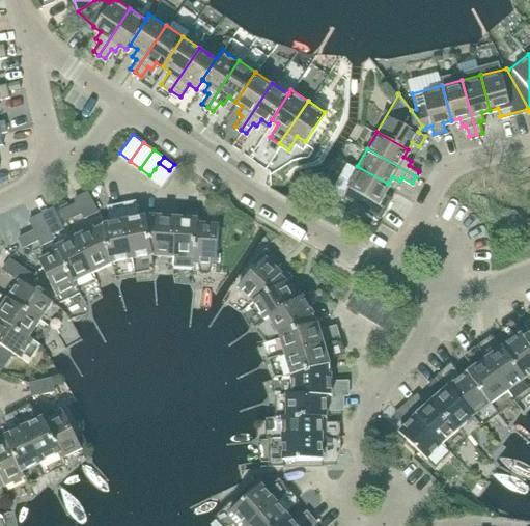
[(165,176),(169,170),(159,163),(155,169),(165,176)]
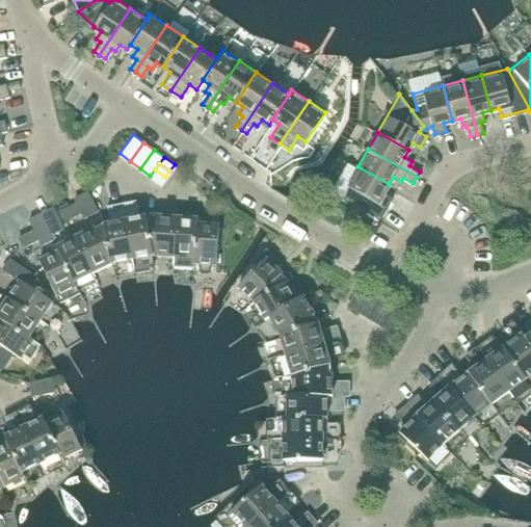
[(385,191),(389,184),(357,166),(342,193),(380,215),(392,195),(385,191)]
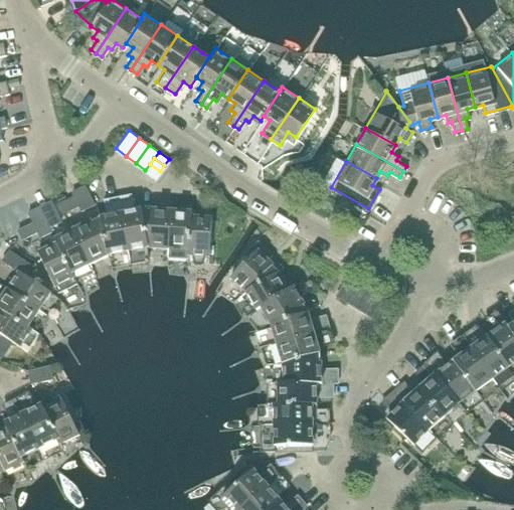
[(155,177),(160,171),(150,164),(145,170),(155,177)]
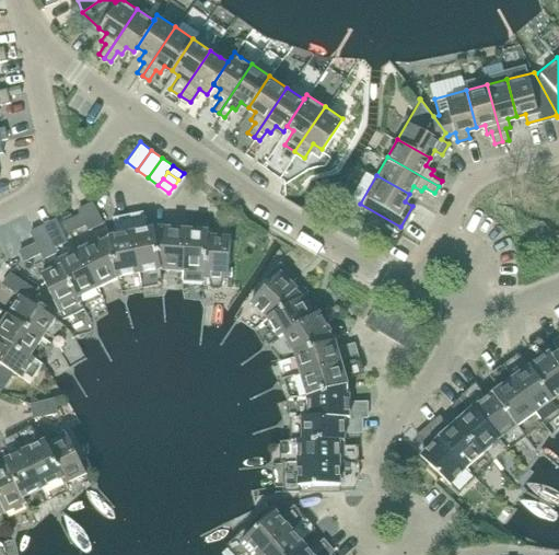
[(88,226),(101,220),(92,200),(79,206),(88,226)]
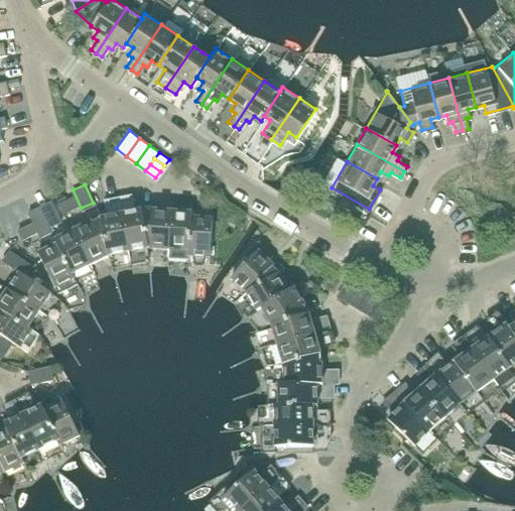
[(141,207),(134,208),(130,193),(117,195),(128,249),(148,245),(140,208),(141,208),(141,207)]
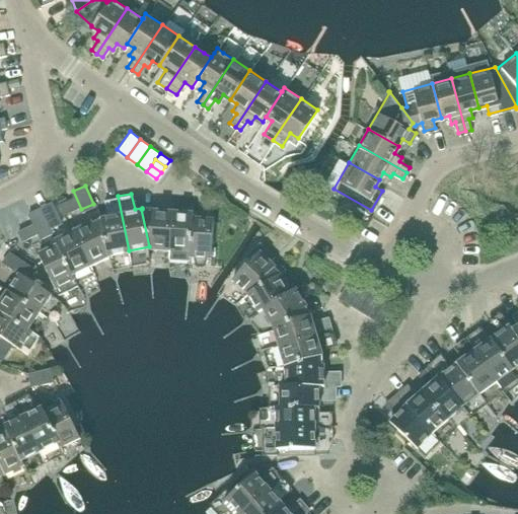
[(108,254),(129,250),(118,196),(104,199),(107,215),(100,216),(100,217),(108,254)]
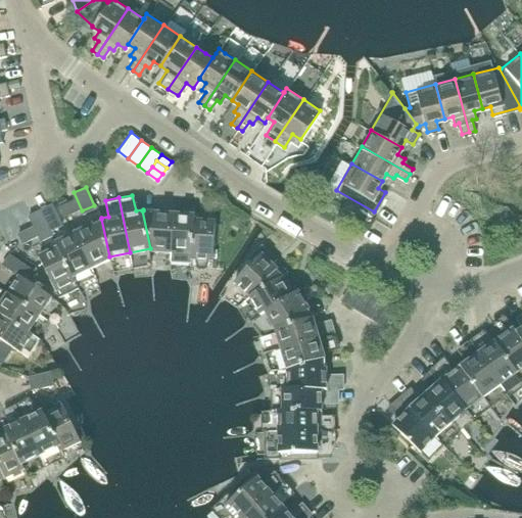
[(349,219),(358,205),(345,198),(337,212),(349,219)]
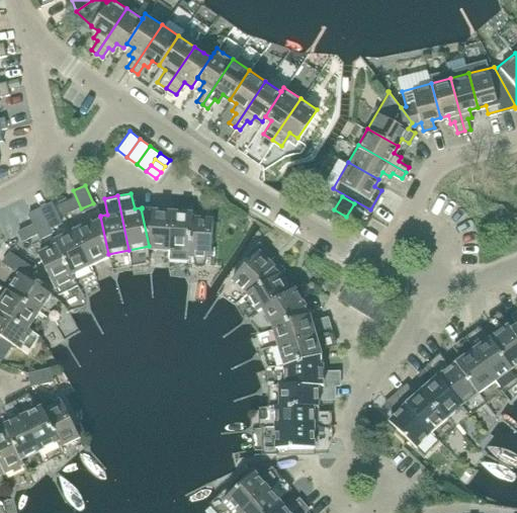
[(64,211),(73,206),(69,197),(59,202),(64,211)]
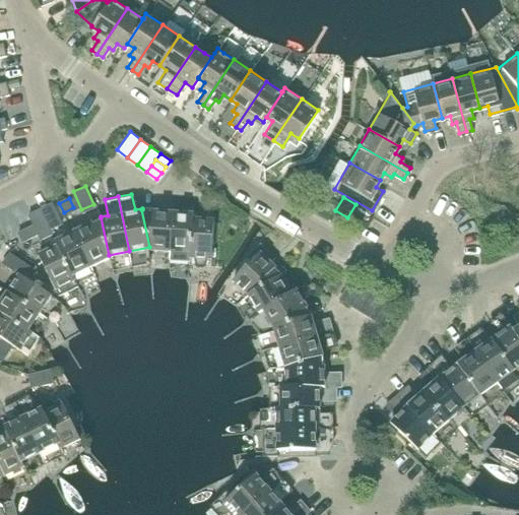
[(41,206),(50,227),(61,221),(51,200),(41,206)]
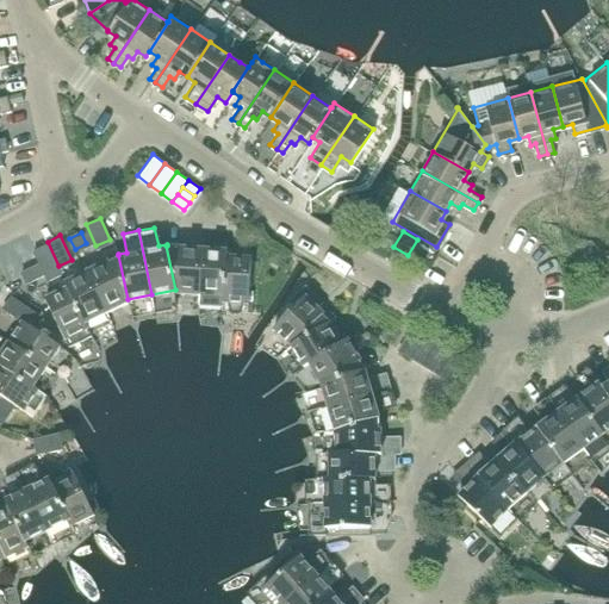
[(61,271),(58,266),(48,242),(32,249),(47,278),(61,271)]
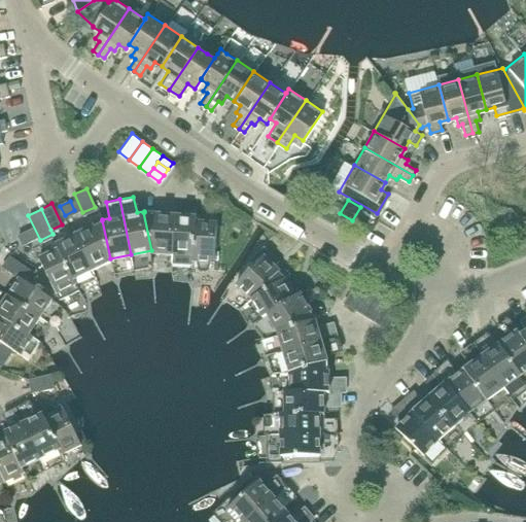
[(172,251),(174,212),(152,210),(152,213),(144,212),(143,212),(151,250),(172,251)]
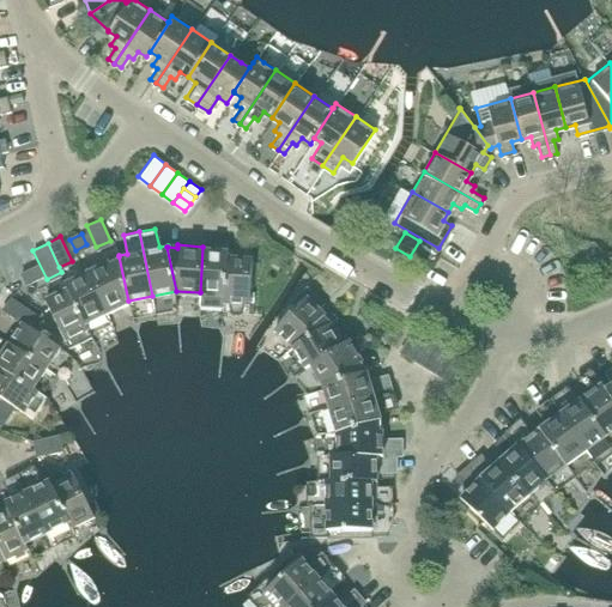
[(228,254),(228,248),(203,247),(200,292),(223,293),(224,295),(226,254),(228,254)]
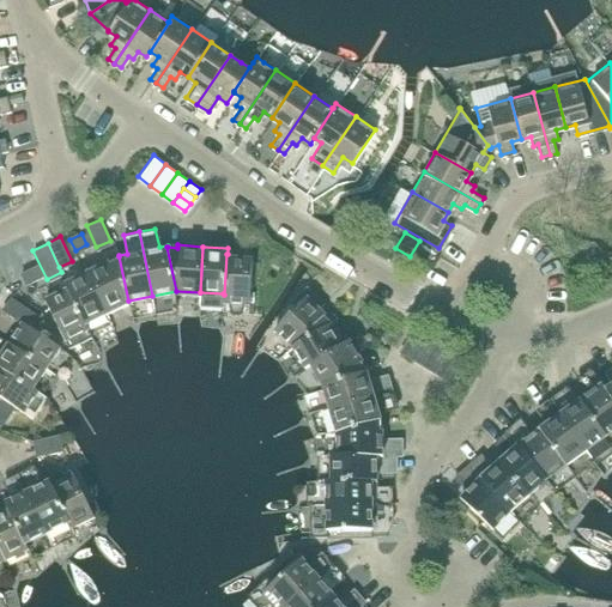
[(252,255),(228,254),(226,254),(224,295),(223,293),(223,299),(249,302),(252,255)]
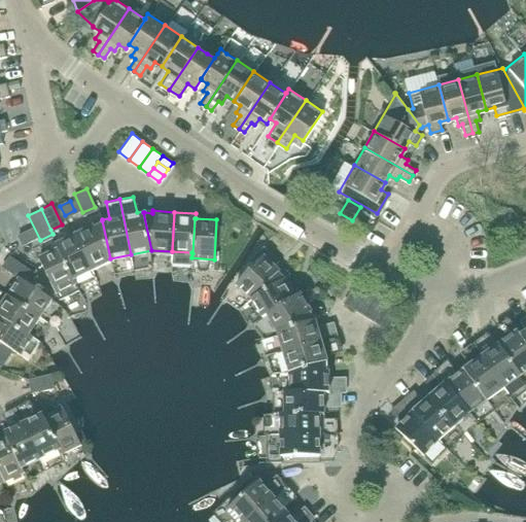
[(92,267),(110,258),(102,220),(94,224),(93,222),(74,232),(92,267)]
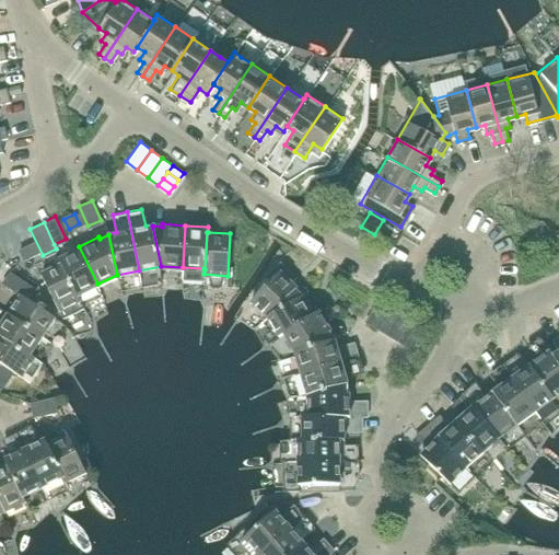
[(24,257),(34,252),(30,242),(19,247),(24,257)]
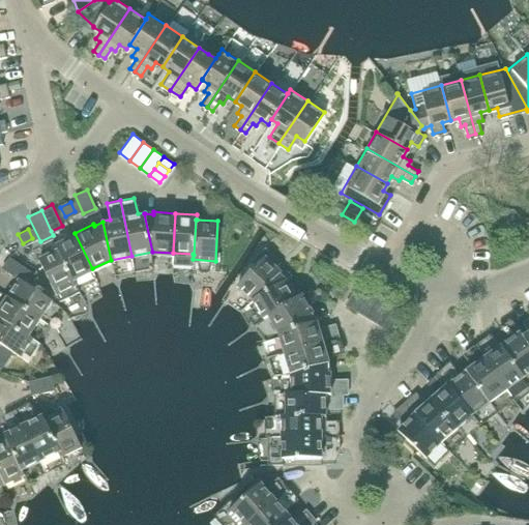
[(72,278),(74,278),(92,268),(75,233),(55,242),(57,248),(58,246),(72,278)]
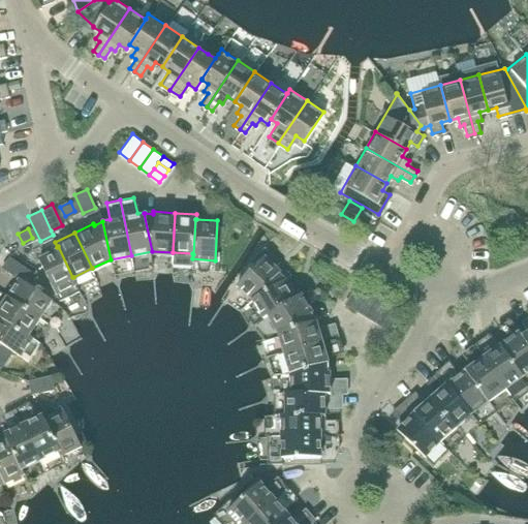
[(73,277),(72,277),(58,246),(57,247),(38,256),(56,291),(75,282),(73,277)]
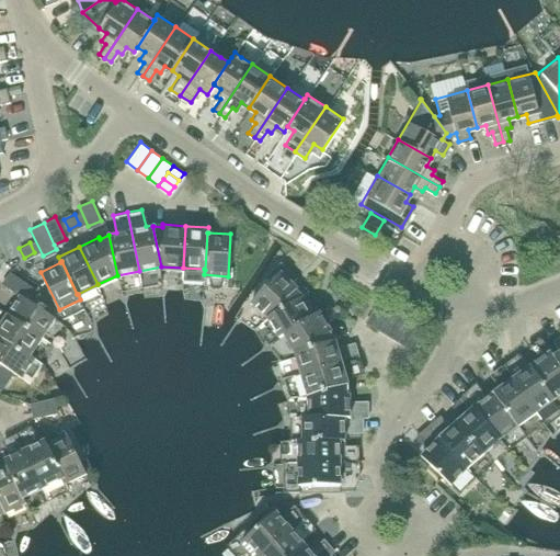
[(295,287),(297,285),(280,269),(250,299),(267,316),(301,294),(295,287)]
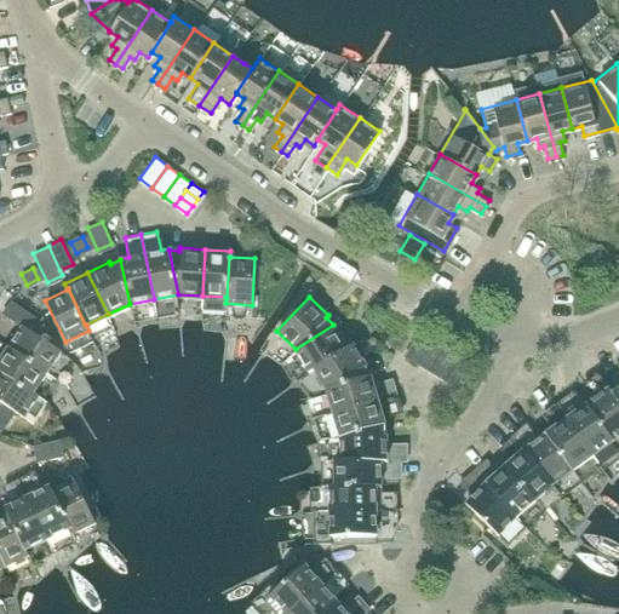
[(22,323),(30,311),(10,298),(10,299),(3,309),(3,310),(22,323)]
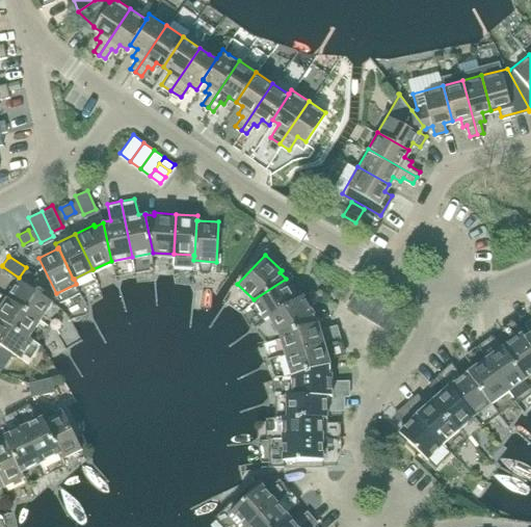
[(26,282),(32,272),(26,267),(19,278),(6,295),(40,317),(52,299),(26,282)]
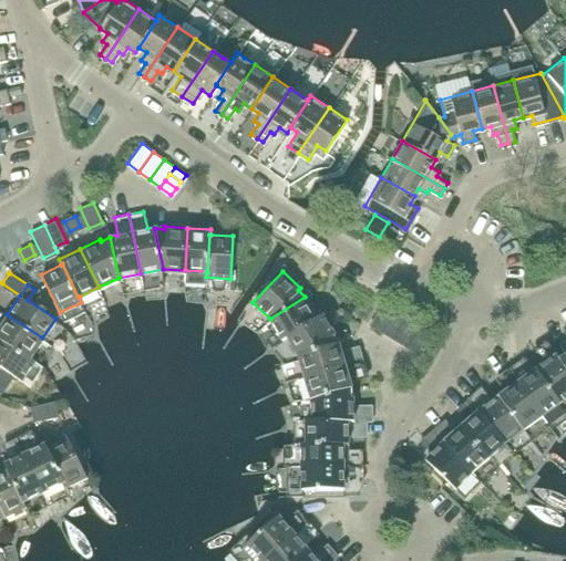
[(318,315),(317,314),(306,295),(305,297),(270,319),(283,339),(287,335),(286,335),(318,315)]
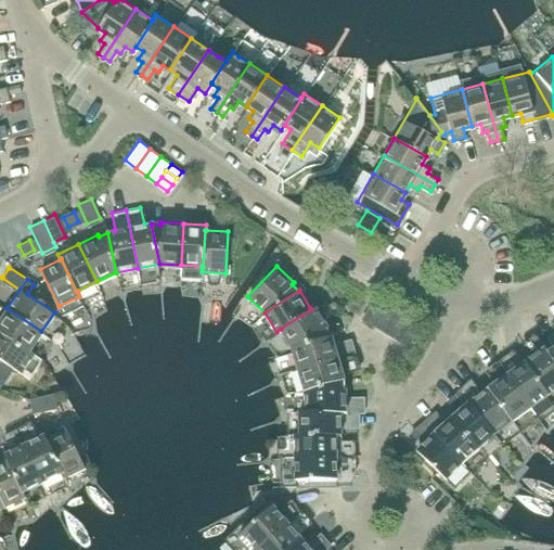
[(379,312),(386,303),(374,295),(368,306),(379,312)]
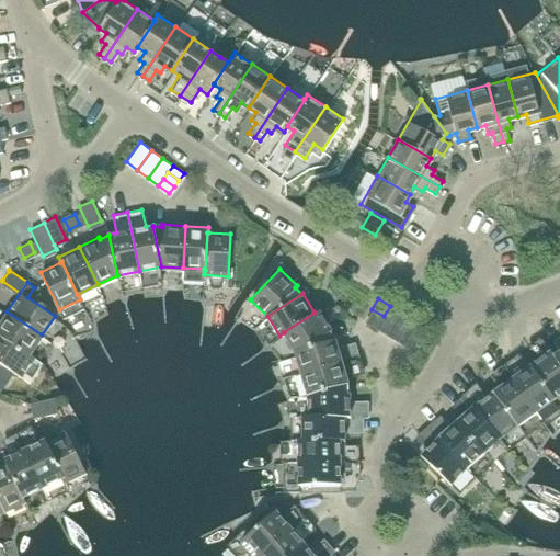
[(389,333),(401,313),(390,306),(384,316),(377,327),(389,333)]
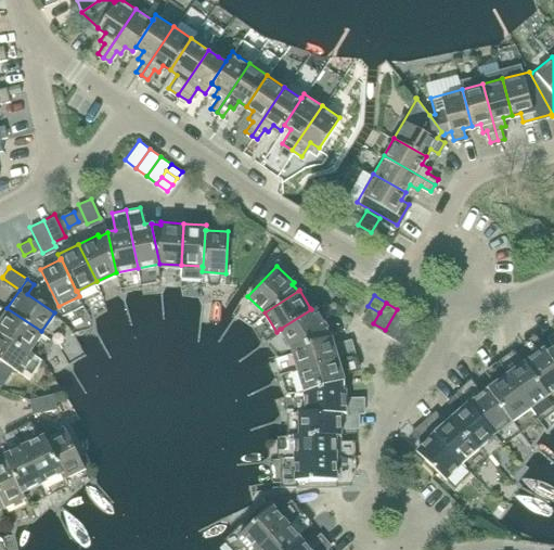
[(325,328),(327,325),(316,306),(310,308),(311,309),(280,329),(281,329),(292,347),(331,335),(330,335),(325,328)]
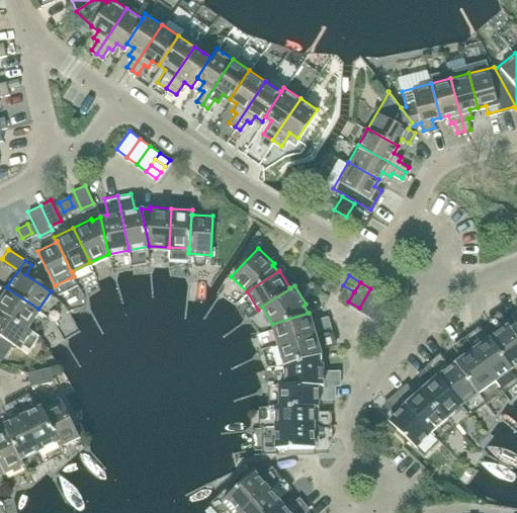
[(348,302),(354,291),(343,285),(338,294),(348,302)]
